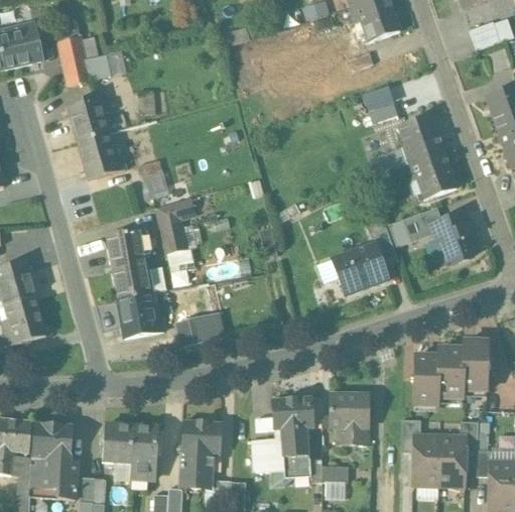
[(347,0),(350,8),(372,0),(347,0)]
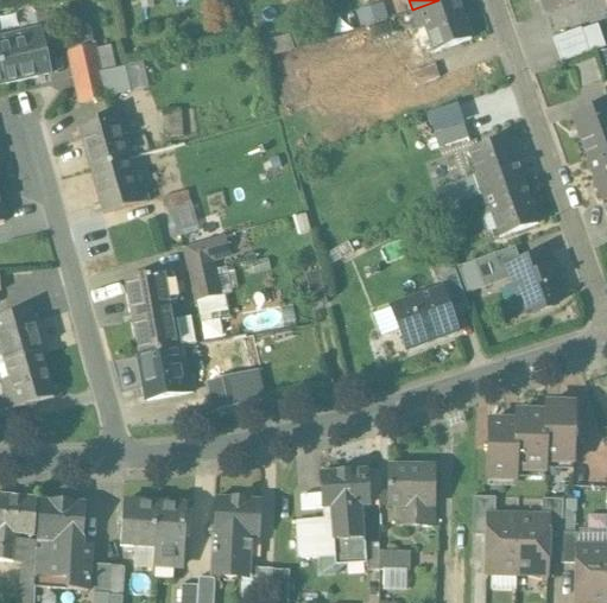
[(438,0),(412,10),(419,29),(425,26),(435,50),(472,37),(457,0),(438,0)]
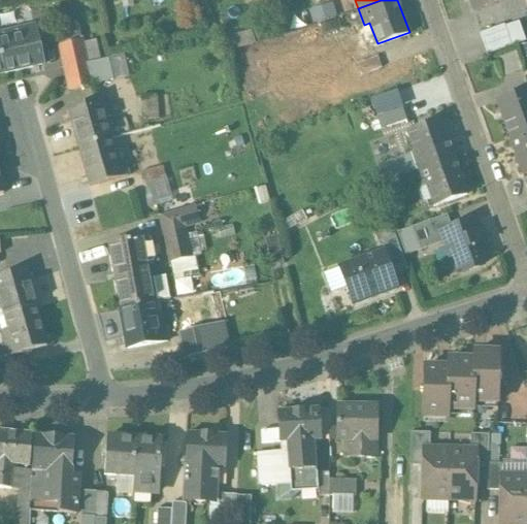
[(471,0),(474,8),(497,0),(471,0)]
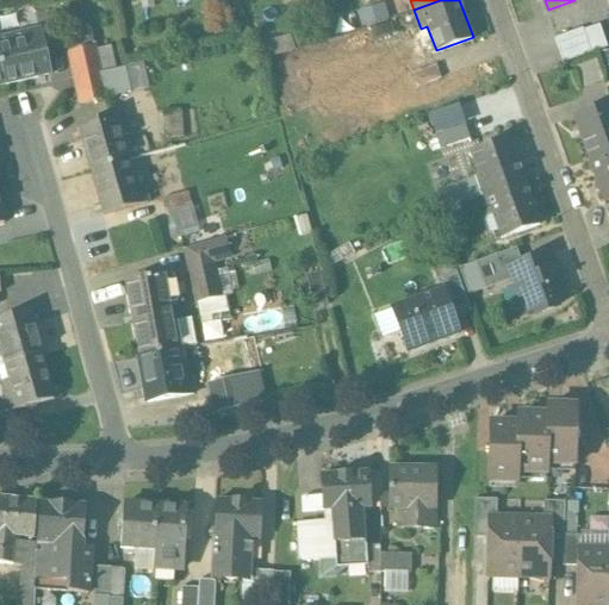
[(583,25),(555,35),(565,60),(591,50),(583,25)]
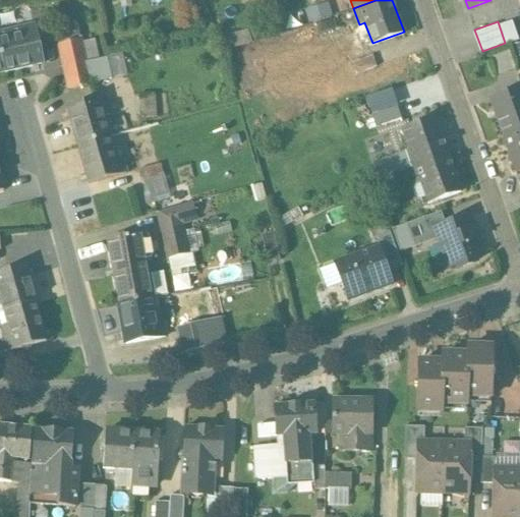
[(21,34),(0,38),(0,46),(5,69),(43,60),(35,22),(20,26),(21,34)]
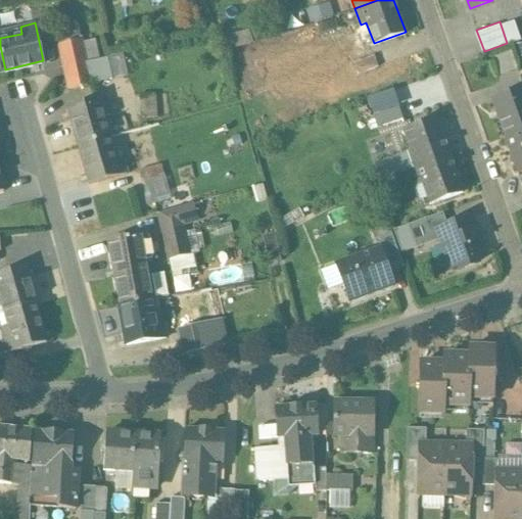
[(82,37),(59,42),(64,64),(87,59),(82,37)]
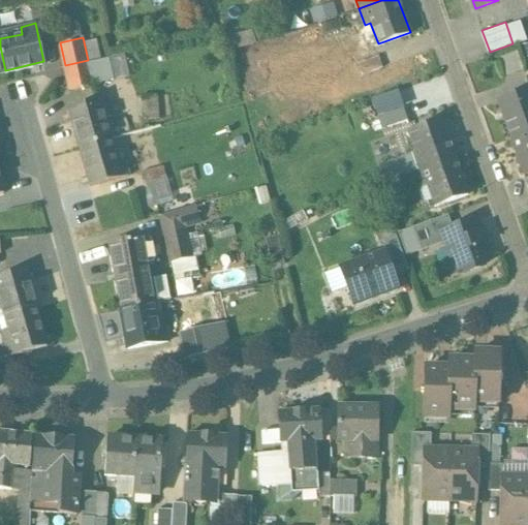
[(116,73),(129,70),(124,51),(112,54),(116,73)]
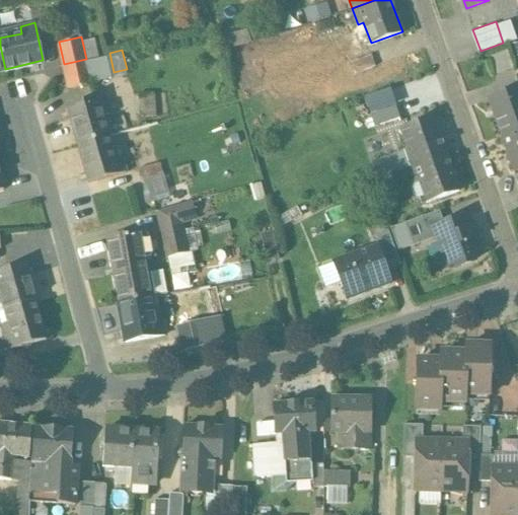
[(371,53),(351,60),(355,72),(375,64),(371,53)]
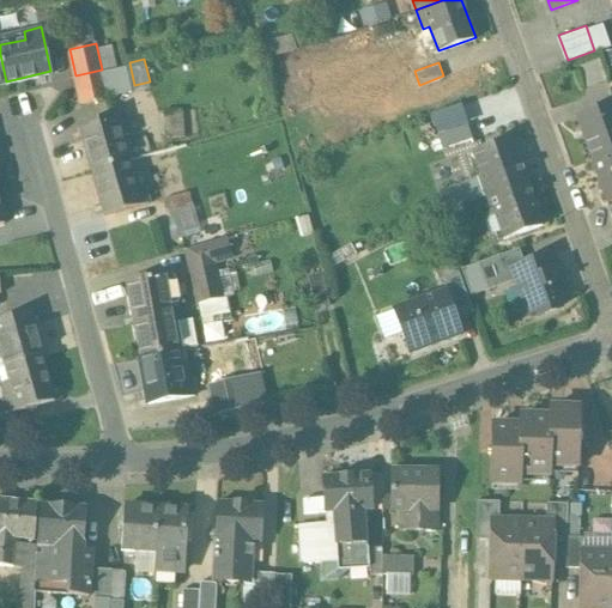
[(102,70),(76,76),(82,102),(107,96),(102,70)]
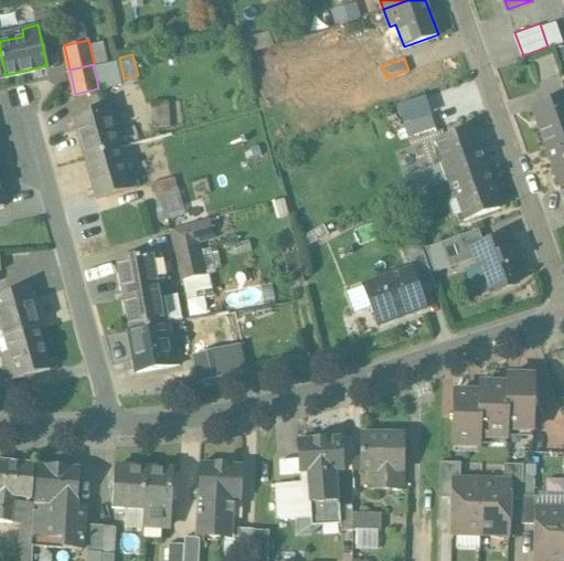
[(563,93),(532,105),(546,145),(563,138),(563,93)]
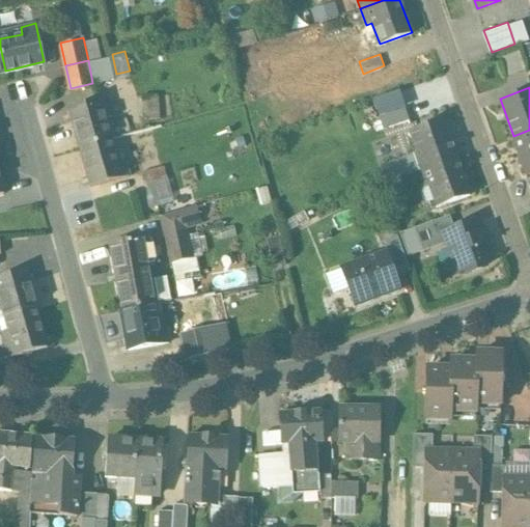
[(107,98),(70,108),(81,146),(111,138),(104,114),(111,112),(107,98)]
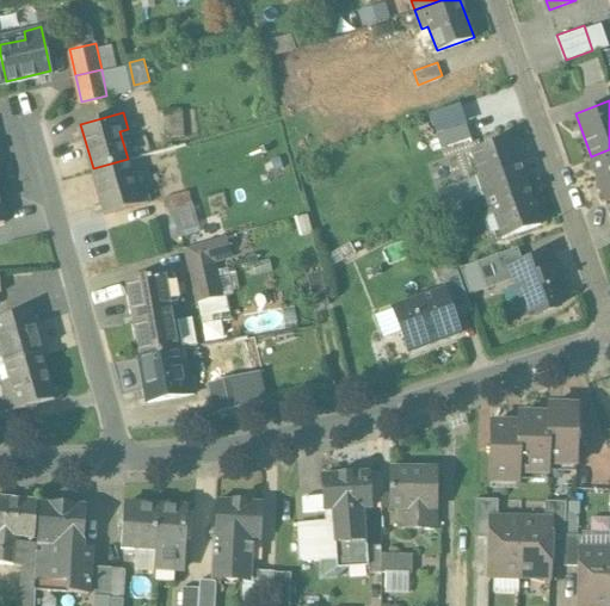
[(466,122),(436,133),(441,147),(470,136),(466,122)]
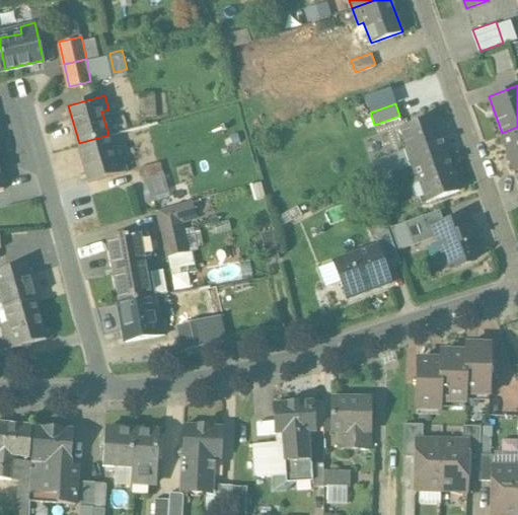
[(433,115),(401,127),(409,147),(402,149),(409,165),(446,152),(433,115)]
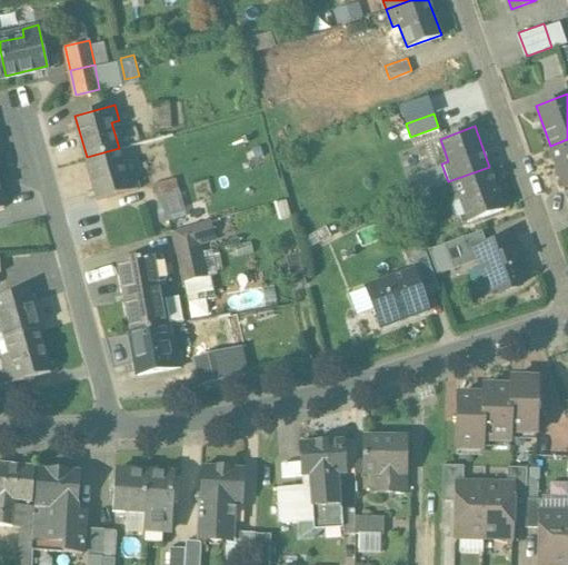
[(567,139),(550,146),(549,147),(564,187),(567,185),(567,139)]
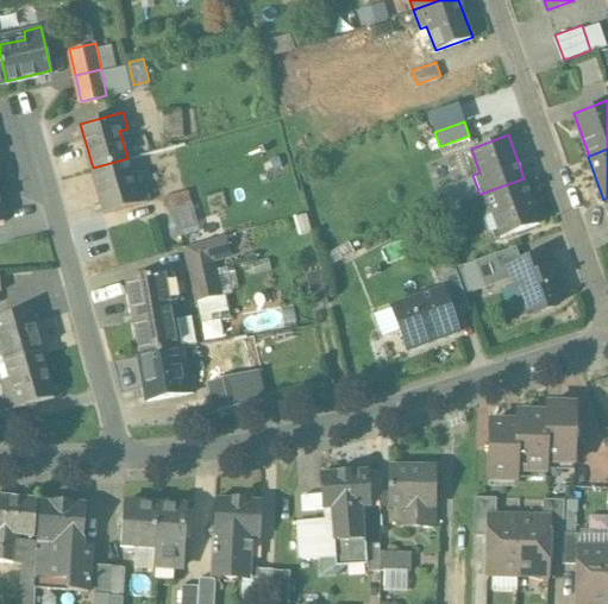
[(127,158),(93,168),(105,211),(148,199),(143,182),(135,184),(127,158)]
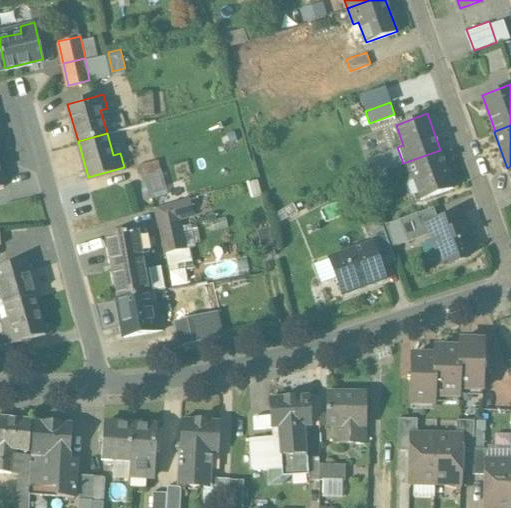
[(403,163),(402,163),(408,180),(414,177),(421,198),(453,186),(440,150),(403,163)]
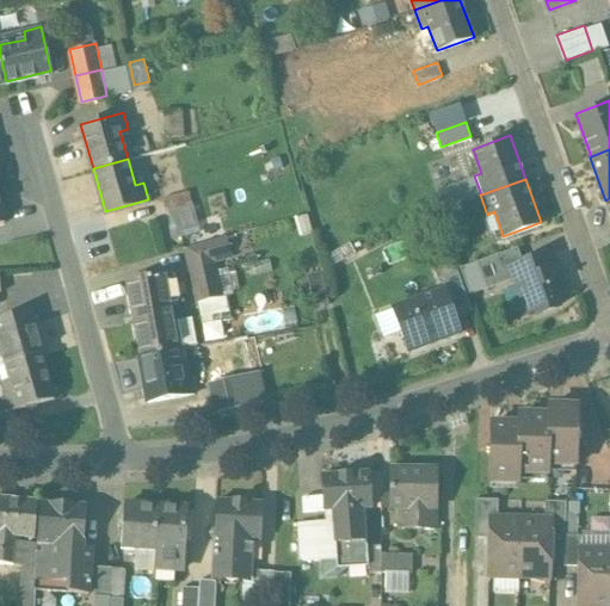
[(191,187),(166,192),(174,234),(199,228),(191,187)]
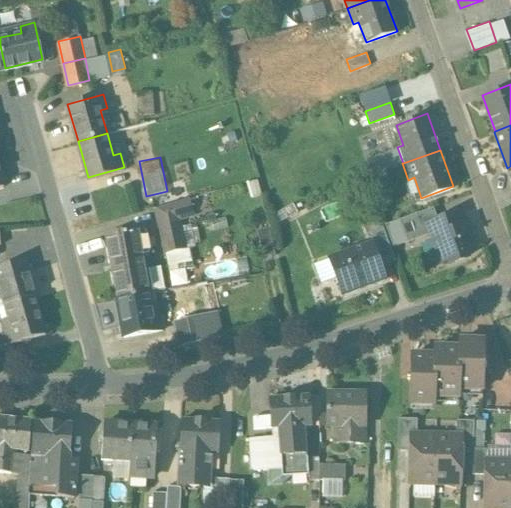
[(190,196),(155,206),(160,228),(181,223),(180,216),(194,212),(190,196)]
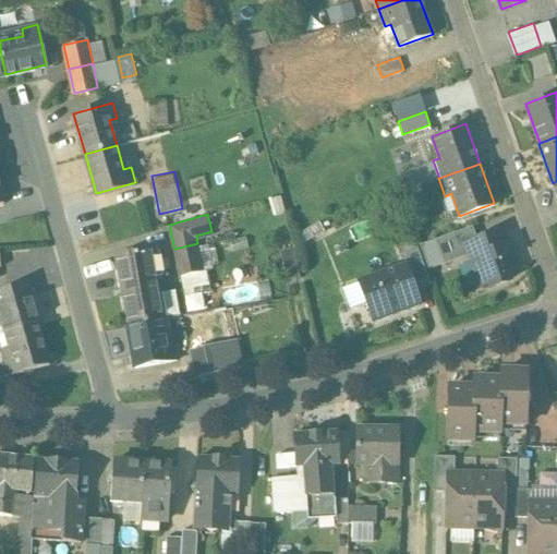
[(473,224),(436,237),(442,252),(453,248),(479,238),(473,224)]
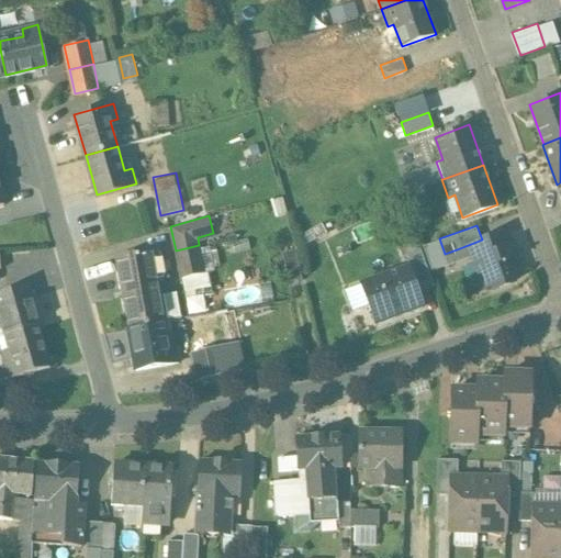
[(482,240),(457,249),(445,254),(448,264),(474,255),(485,286),(494,282),(495,287),(514,280),(512,276),(520,272),(515,256),(517,256),(513,244),(511,244),(506,231),(482,240)]
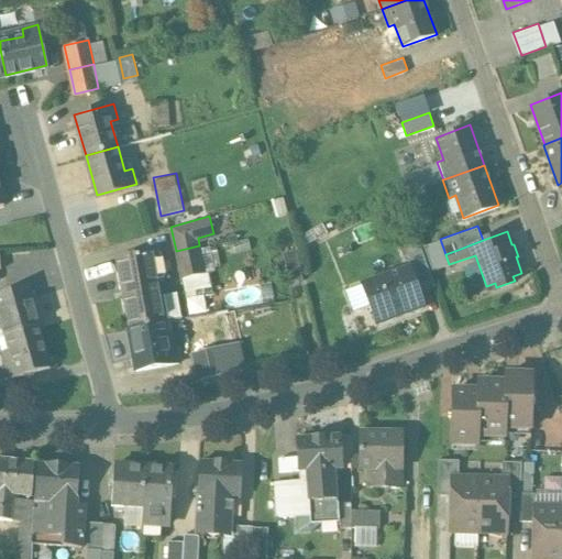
[(199,245),(176,251),(182,276),(205,272),(199,245)]
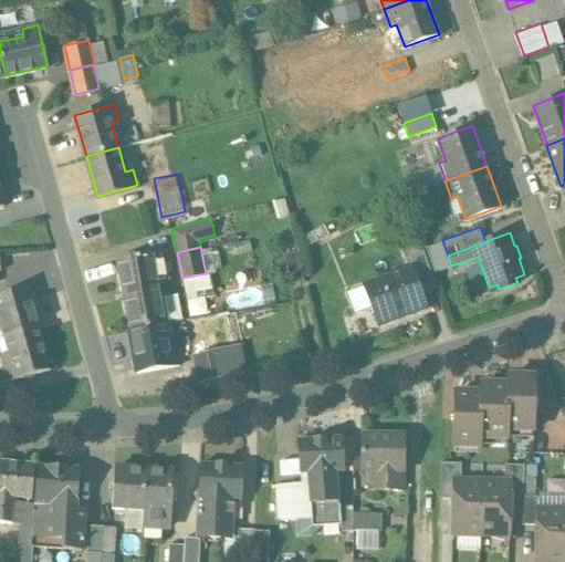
[(160,251),(118,259),(123,287),(131,328),(165,322),(182,319),(178,293),(168,294),(165,279),(160,251)]
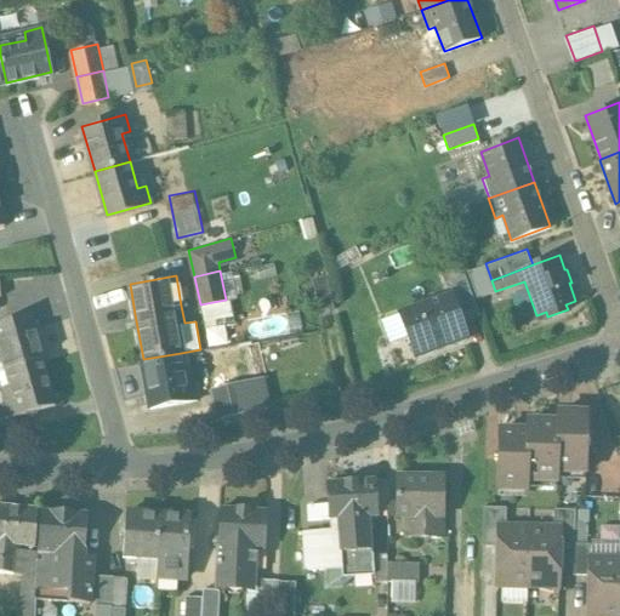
[(450,291),(399,311),(415,355),(467,337),(450,291)]
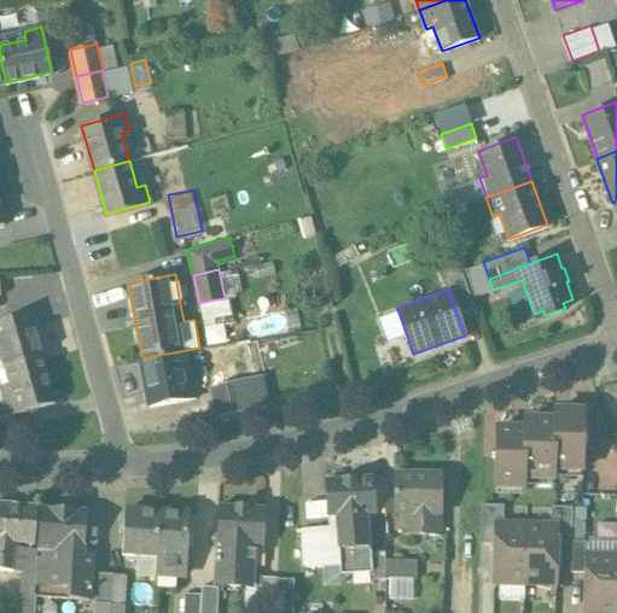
[(29,311),(0,319),(0,344),(6,366),(42,356),(29,311)]
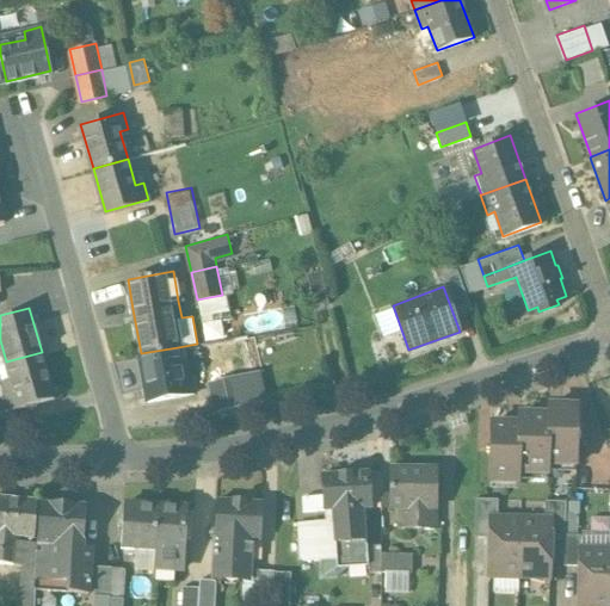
[(210,381),(236,376),(232,350),(238,348),(236,338),(203,344),(210,381)]
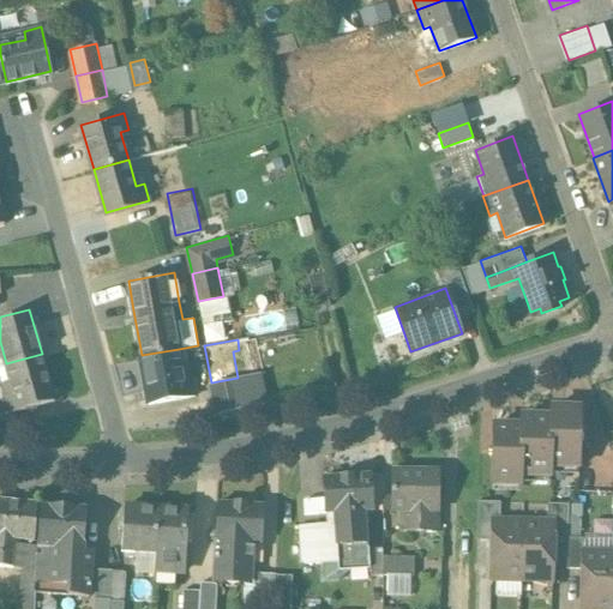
[(179,349),(142,355),(150,399),(194,392),(192,375),(184,377),(179,349)]
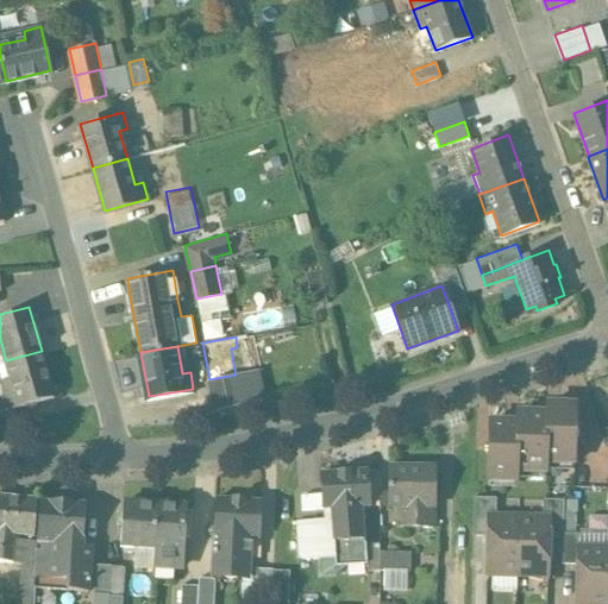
[(42,351),(6,360),(14,388),(6,389),(11,406),(55,394),(42,351)]
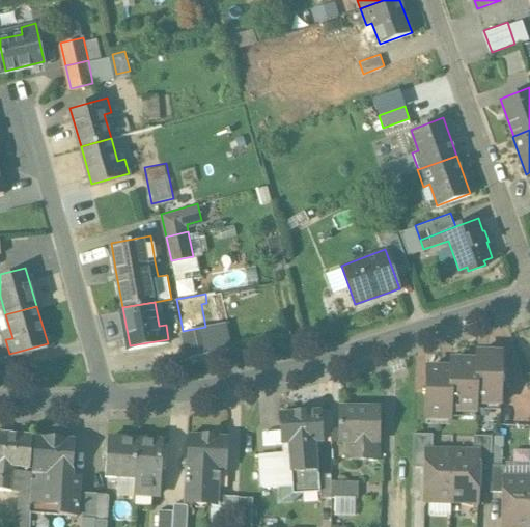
[(119,309),(106,310),(108,335),(121,333),(119,309)]
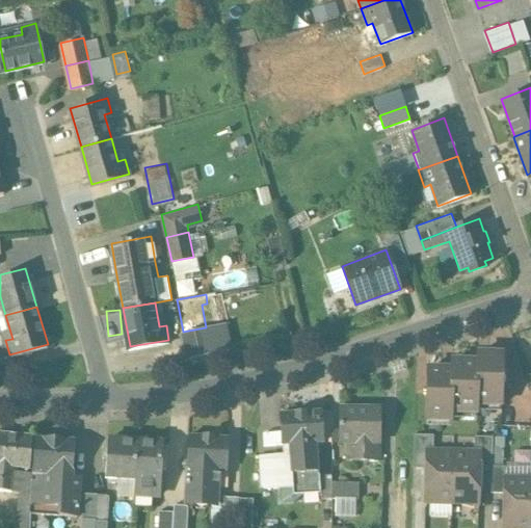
[(206,327),(183,332),(188,354),(211,350),(206,327)]
